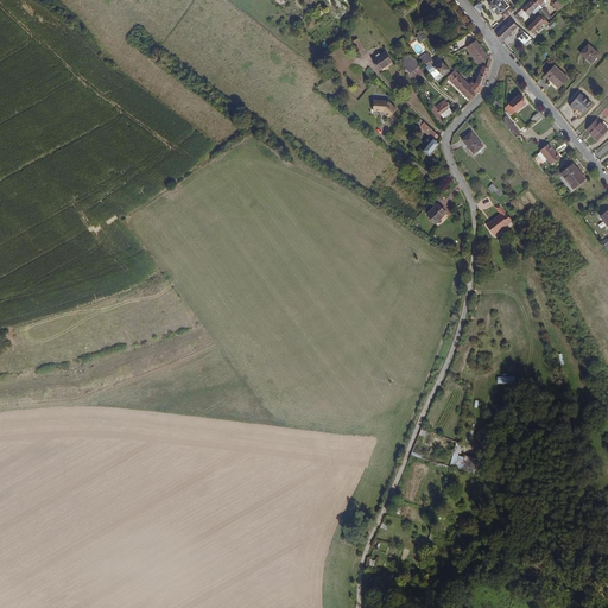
[(498,16),(508,6),(504,0),(493,0),(488,5),(498,16)]
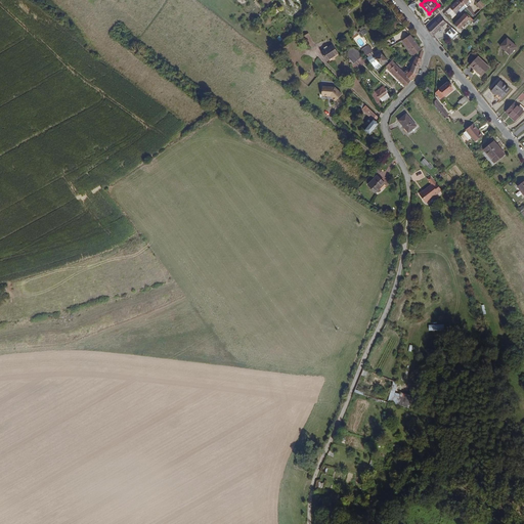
[(449,18),(464,5),(459,0),(444,13),(449,18)]
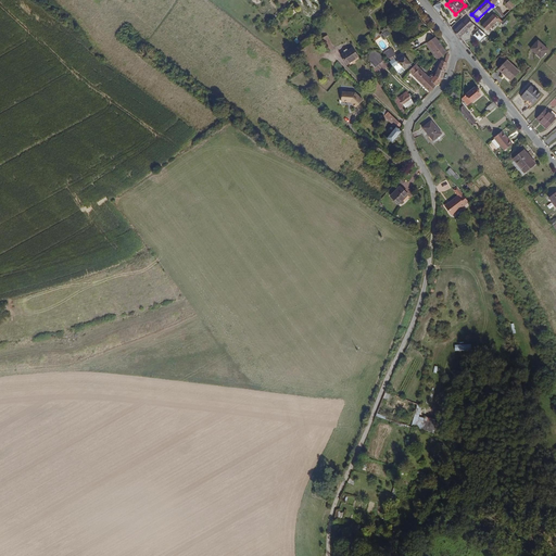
[(510,11),(517,3),(514,1),(513,3),(509,0),(505,5),(510,11)]
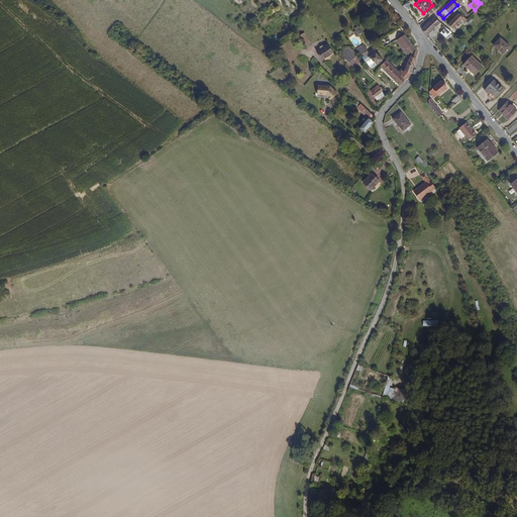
[(425,19),(437,9),(435,7),(425,16),(425,19)]
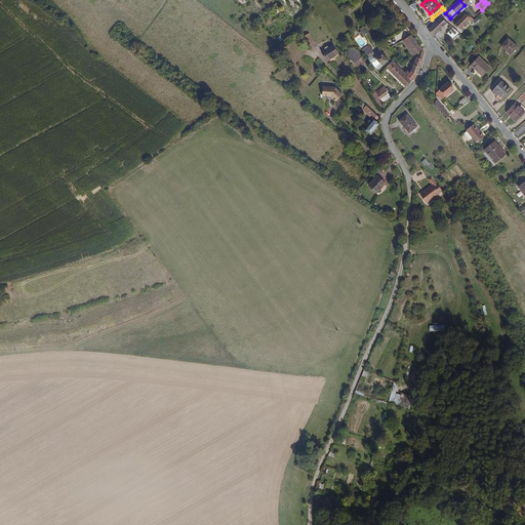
[(477,15),(470,7),(468,9),(475,16),(477,15)]
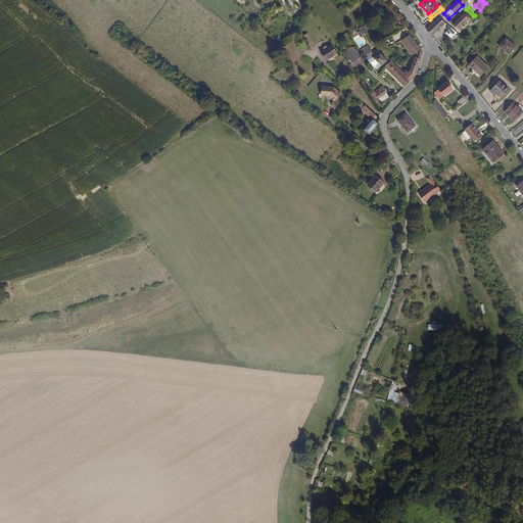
[(458,30),(463,25),(468,18),(464,14),(454,25),(454,26),(455,26),(458,30)]
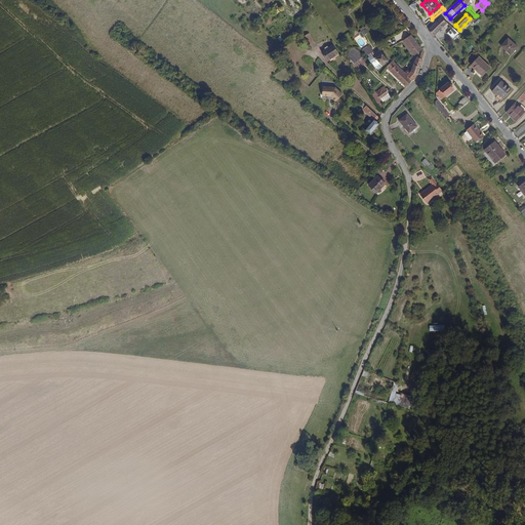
[(434,35),(443,27),(447,23),(441,17),(428,29),(434,36),(434,35)]
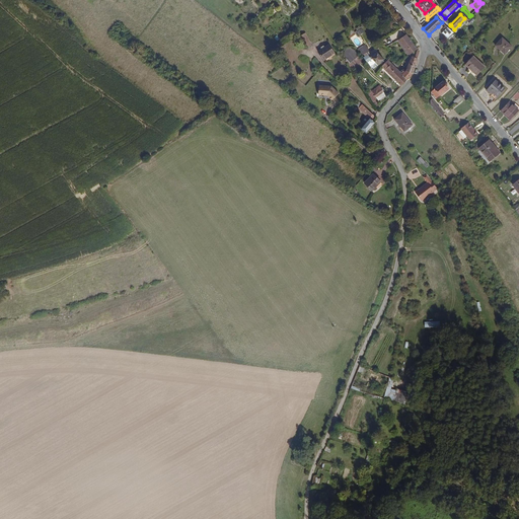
[(454,32),(446,25),(444,27),(446,29),(443,33),(448,39),(454,32)]
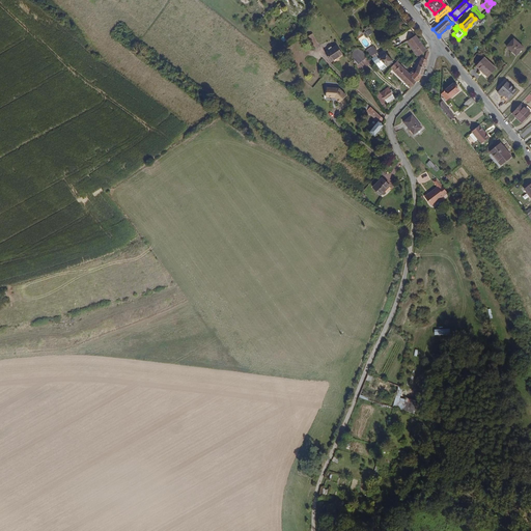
[(319,46),(313,34),(309,36),(315,48),(319,46)]
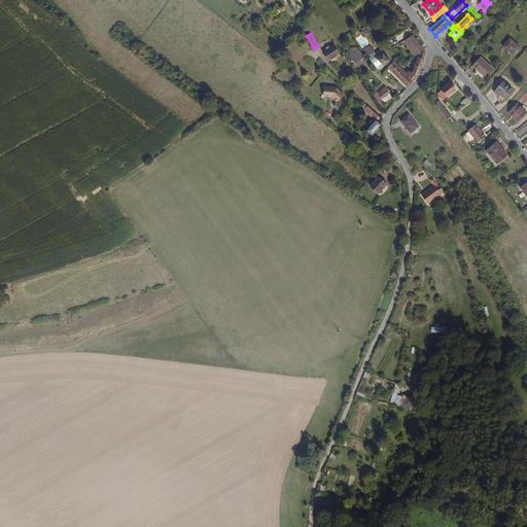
[(423,49),(413,34),(403,41),(414,57),(423,49)]
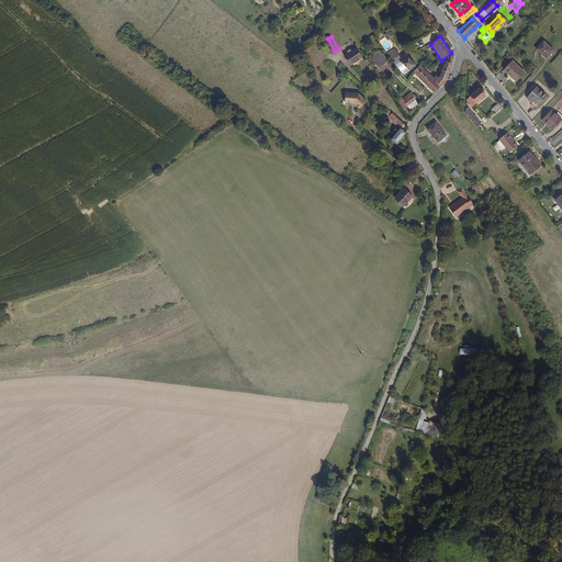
[(547,59),(553,52),(548,46),(543,42),(536,51),(547,59)]
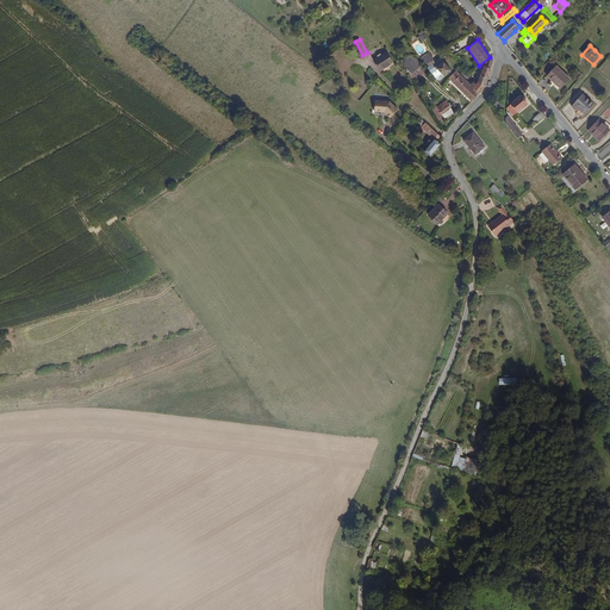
[(425,66),(428,64),(430,62),(434,60),(429,53),(419,58),(425,66)]
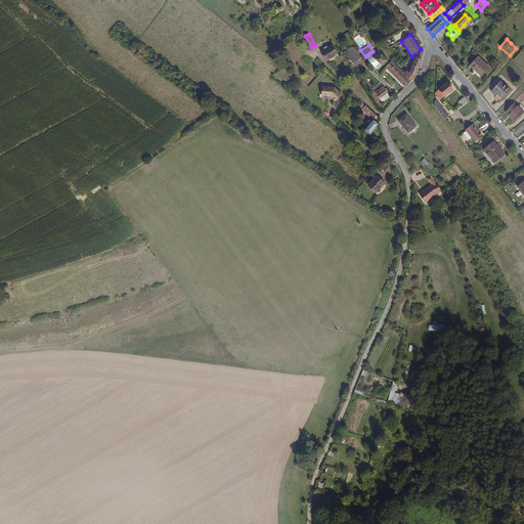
[(328,61),(339,54),(334,46),(322,53),(328,61)]
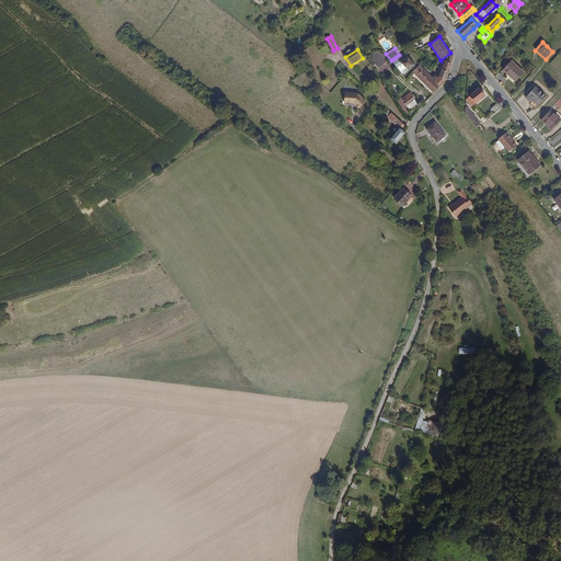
[(398,68),(403,64),(409,70),(411,68),(414,65),(413,63),(416,59),(409,53),(400,63),(398,59),(395,61),(393,63),(398,68)]
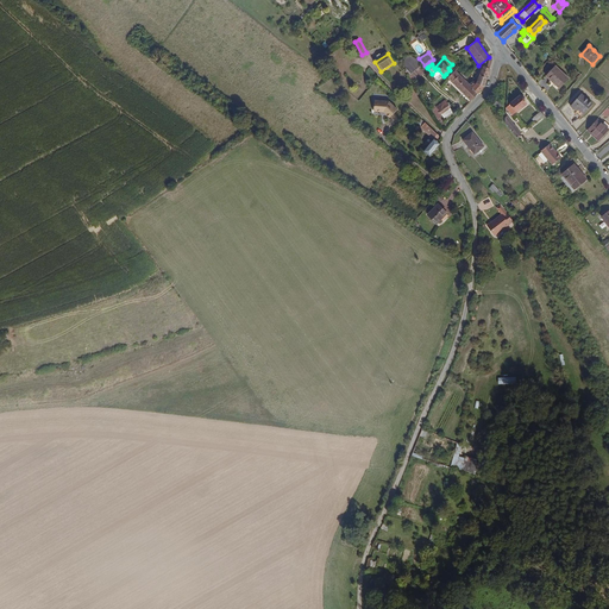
[(491,61),(489,57),(478,66),(481,66),(483,67),(490,69),(491,63),(491,61)]
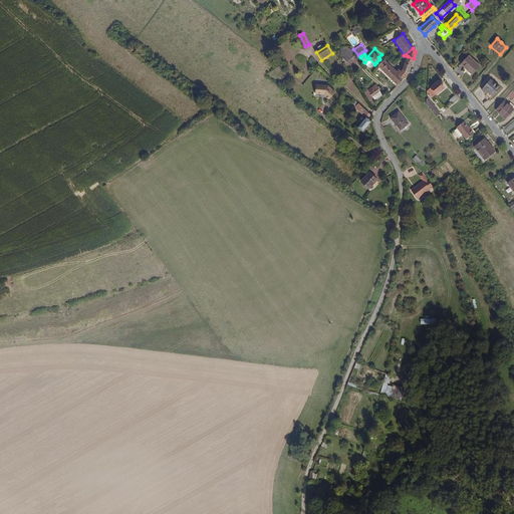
[(480,67),(468,55),(460,63),(464,68),(465,67),(472,74),(480,67)]
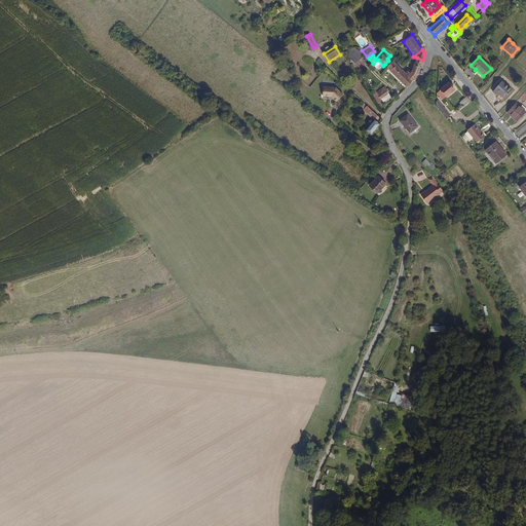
[(419,75),(423,60),(417,58),(411,72),(408,70),(405,73),(413,81),(419,75)]
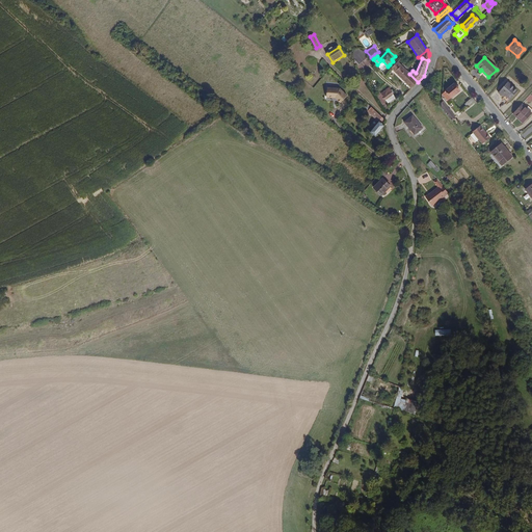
[(418,82),(409,74),(405,70),(397,61),(391,69),(411,88),(418,82)]
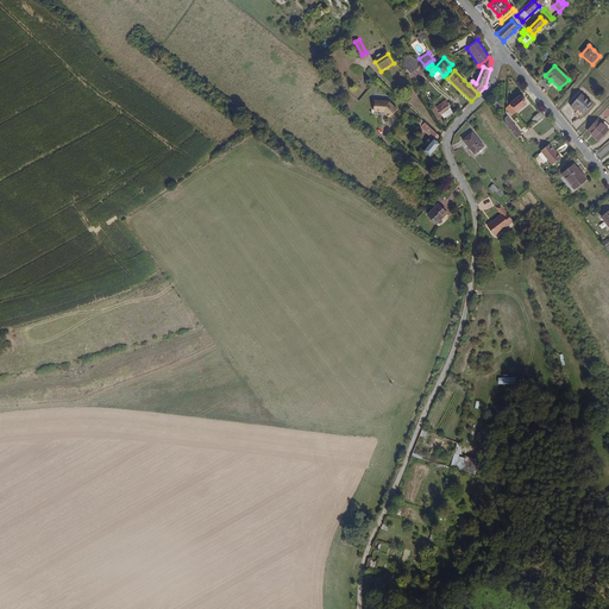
[(559,88),(551,80),(550,81),(559,89),(559,88)]
